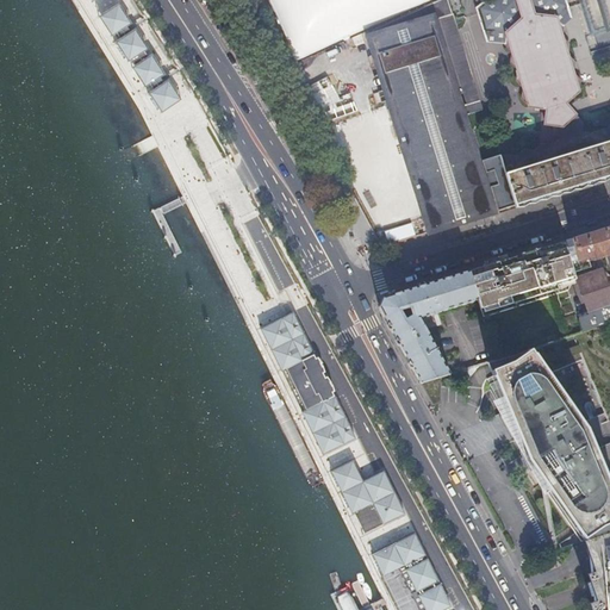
[(479,104),(452,20),(444,0),(443,0),(369,35),(372,43),(371,44),(391,104),(425,209),(433,234),(473,222),(491,216),(489,210),(497,207),(499,216),(509,212),(517,210),(516,207),(516,206),(499,159),(499,157),(479,165),(464,119),(481,113),(479,104)]
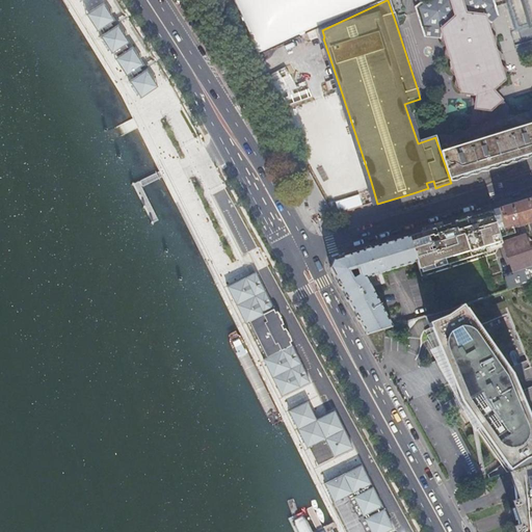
[(435,138),(450,180),(460,177),(460,178),(479,173),(506,164),(531,156),(531,112),(513,117),(506,116),(507,108),(491,91),(503,79),(504,71),(498,63),(499,55),(493,48),(494,38),(487,31),(489,22),(483,16),(495,8),(491,0),(423,0),(424,1),(415,8),(416,11),(420,29),(430,29),(440,30),(439,38),(445,45),(444,55),(450,61),(449,71),(455,77),(454,86),(461,94),(476,96),(474,109),(482,110),(481,116),(486,123),(480,128),(472,127),(467,132),(466,133),(456,132),(450,138),(440,137),(435,138)]
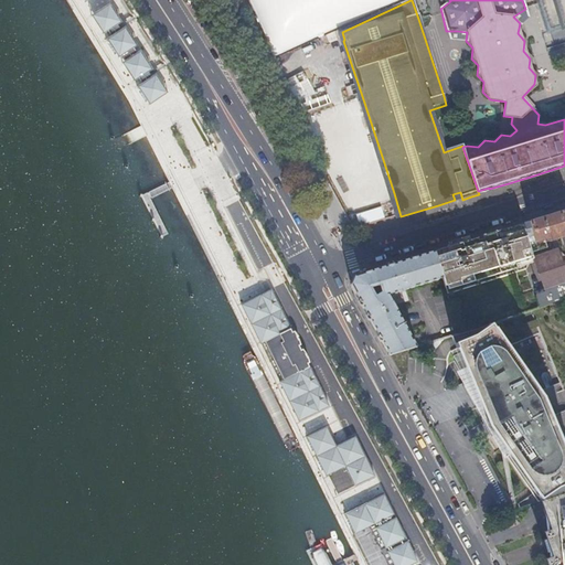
[(564,0),(536,0),(547,33),(562,29),(563,31),(564,29),(564,0)]
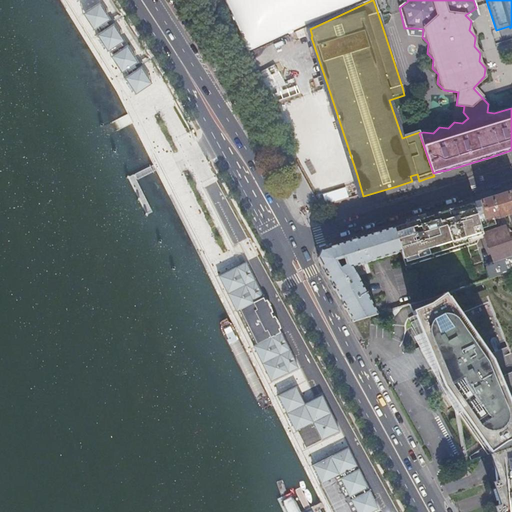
[(100,33),(114,25),(111,20),(101,4),(85,14),(94,29),(96,28),(100,33)]
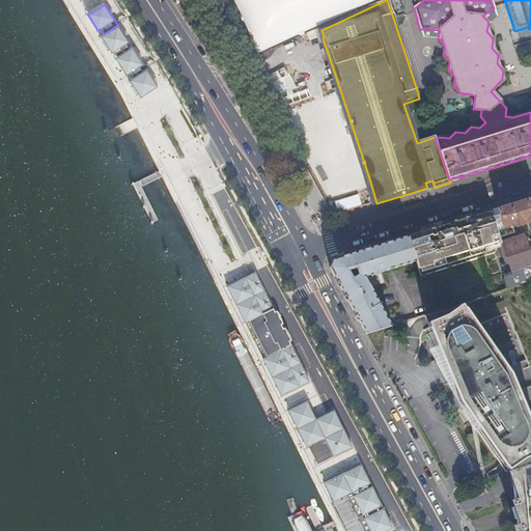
[(118,26),(104,34),(102,35),(103,38),(101,40),(107,52),(110,50),(112,52),(114,51),(118,57),(116,58),(127,75),(129,74),(133,81),(131,82),(132,83),(129,85),(136,96),(139,94),(141,98),(158,86),(147,72),(143,64),(133,48),(130,43),(118,26)]
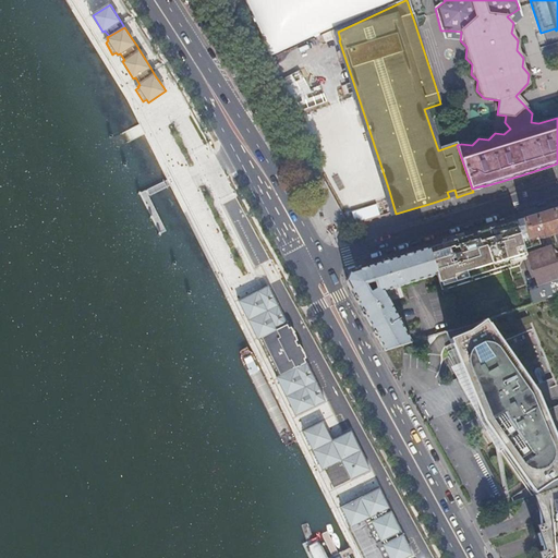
[(355,222),(379,215),(376,205),(352,213),(355,222)]
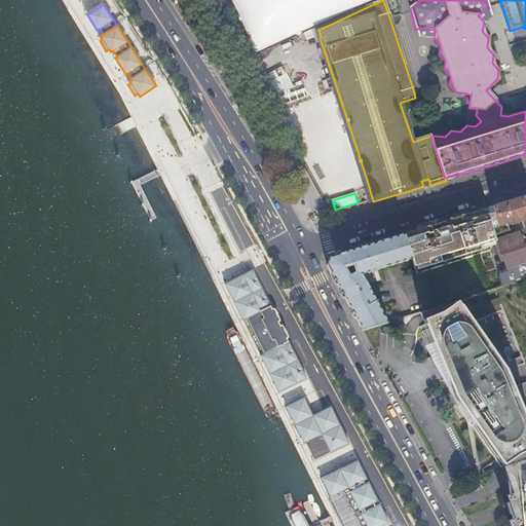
[(491,224),(495,235),(509,230),(510,230),(511,231),(513,232),(516,229),(513,227),(511,228),(509,228),(509,226),(512,225),(512,226),(524,222),(525,226),(525,196),(516,200),(509,202),(493,208),(497,222),(491,224)]
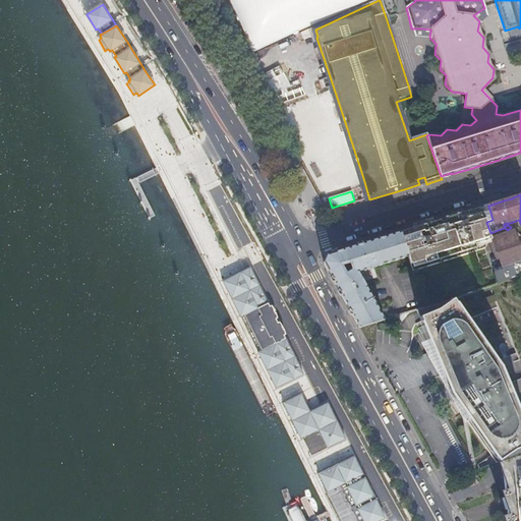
[(407,257),(410,265),(412,272),(485,248),(489,242),(488,240),(493,239),(490,233),(486,222),(481,208),(480,208),(464,213),(439,221),(417,227),(400,233),(407,257)]
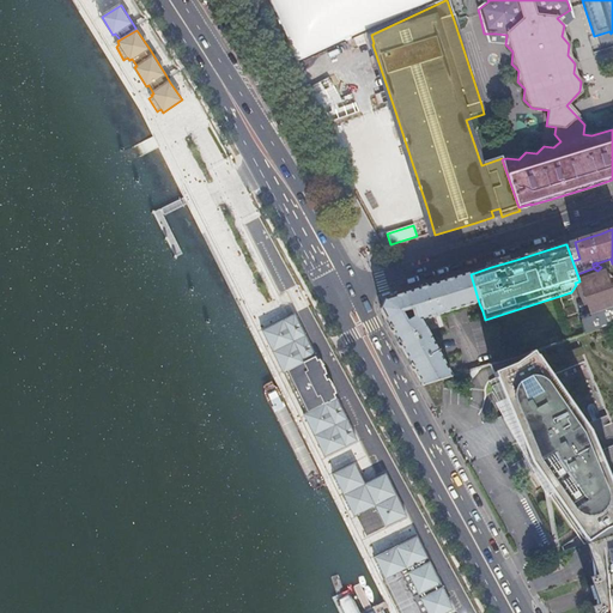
[(602,328),(612,325),(612,293),(606,272),(582,280),(593,314),(596,313),(602,328)]
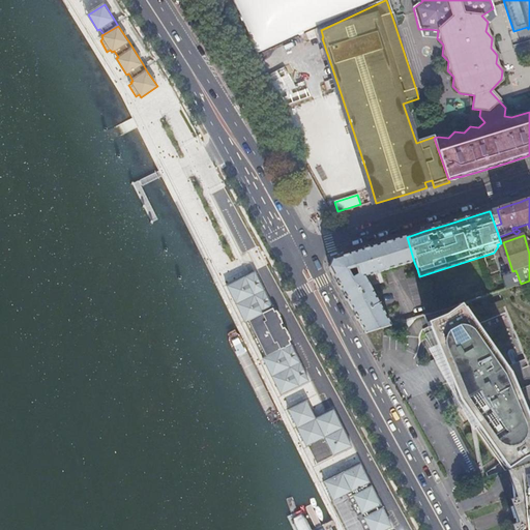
[(391,325),(370,287),(364,277),(380,272),(414,262),(407,237),(334,259),(332,265),(330,271),(336,284),(349,305),(357,321),(365,333),(373,331),(384,328),(389,326),(391,325)]
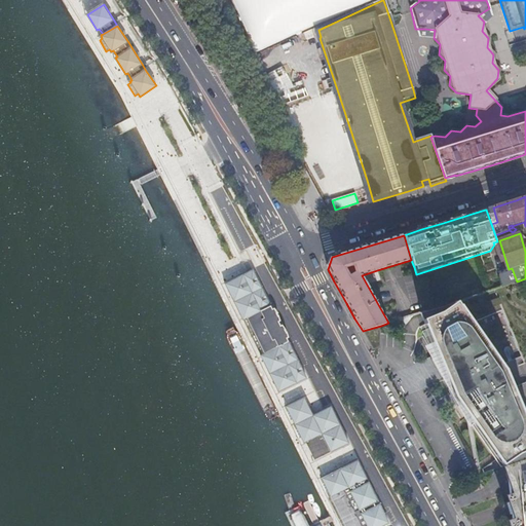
[(362,275),(367,285),(380,280),(377,270),(362,275)]
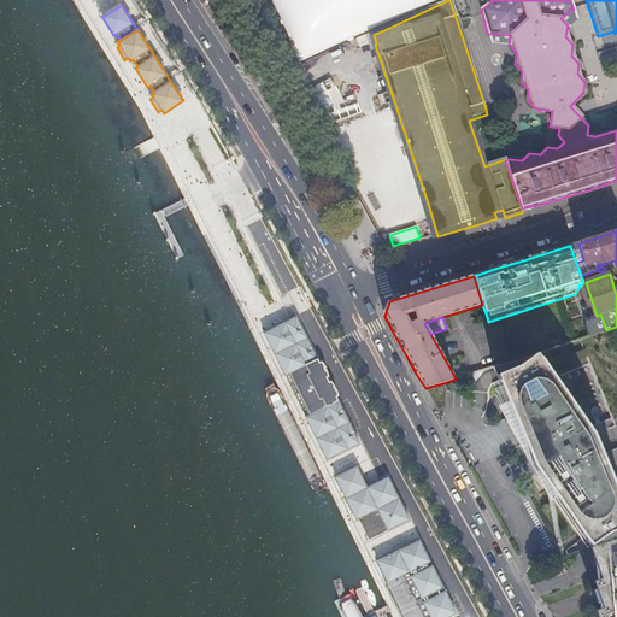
[(282,376),(305,422),(325,462),(346,451),(350,450),(354,447),(358,445),(295,318),(294,319),(263,335),(282,376)]
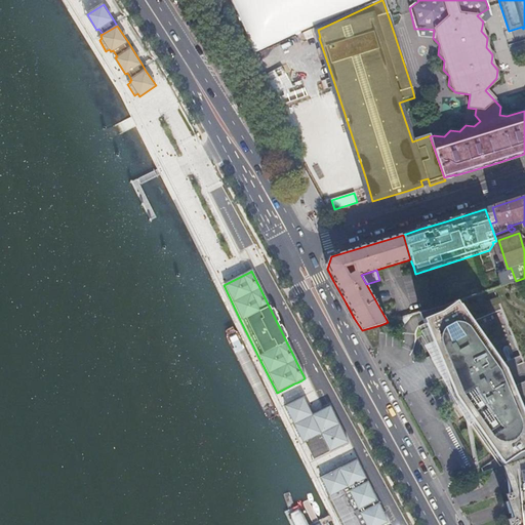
[(488,306),(498,303),(496,296),(486,299),(488,306)]
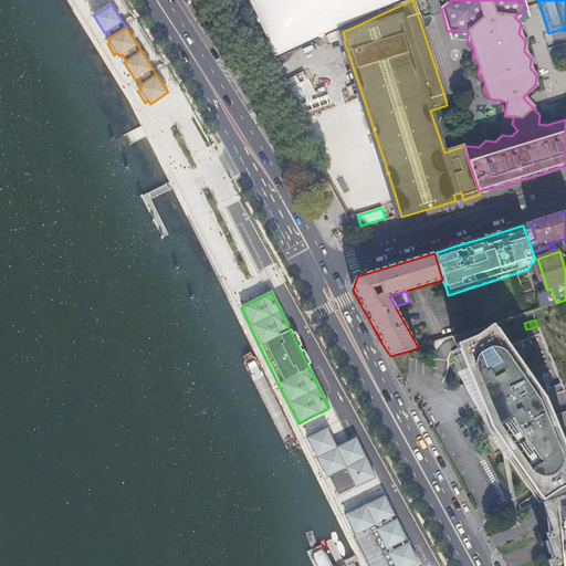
[(548,421),(542,406),(536,396),(541,394),(513,357),(491,325),(460,335),(451,337),(453,343),(461,357),(456,360),(463,375),(471,390),(459,396),(463,404),(468,411),(479,406),(486,420),(483,421),(496,444),(499,443),(536,496),(521,506),(522,510),(527,507),(540,504),(565,495),(553,419),(548,421)]
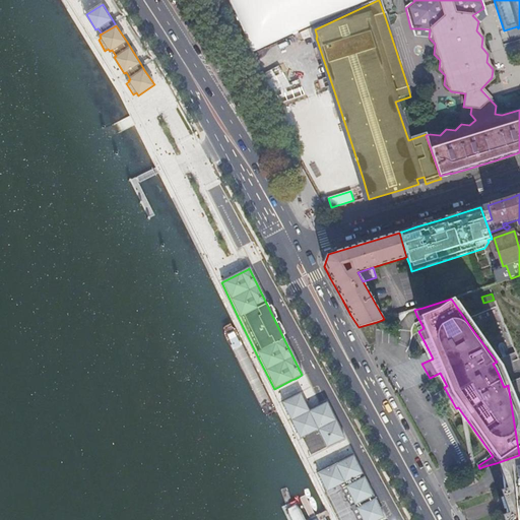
[(423,308),(420,301),(403,307),(403,309),(396,311),(397,315),(414,310),(423,308)]
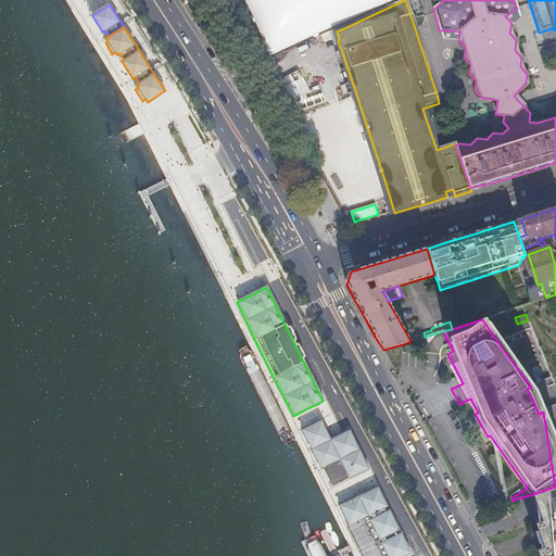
[(555,487),(555,485),(555,405),(543,412),(555,487)]
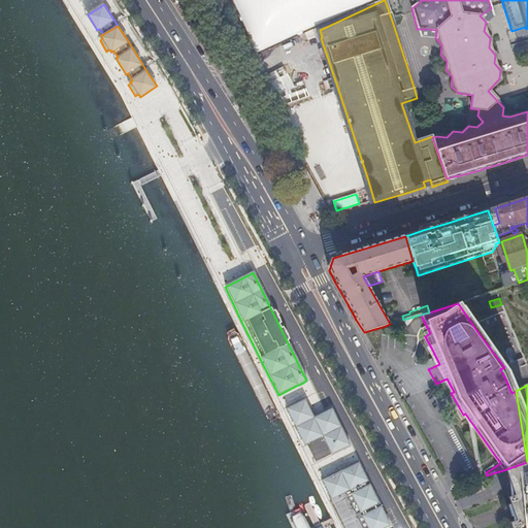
[(315,463),(349,447),(331,410),(316,418),(306,399),(303,401),(286,409),(297,433),(294,434),(298,443),(301,441),(306,452),(303,453),(307,461),(310,460),(312,464),(315,463)]
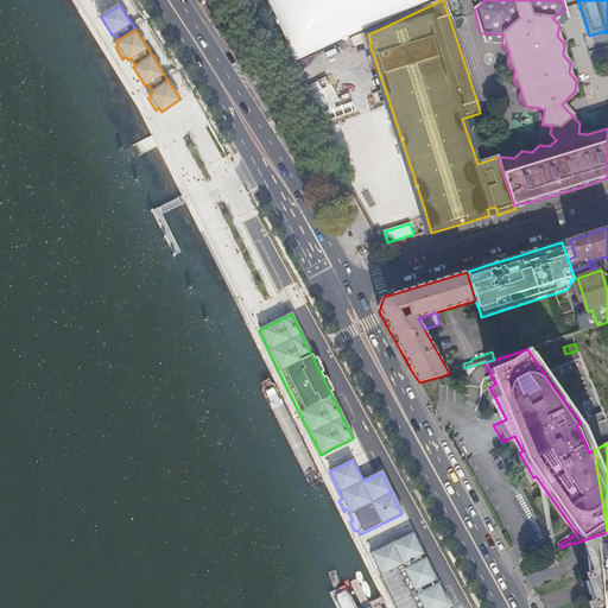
[(607,607),(607,531),(607,532),(580,542),(589,569),(593,580),(586,582),(588,588),(590,596),(594,595),(593,597),(593,599),(591,607),(607,607)]
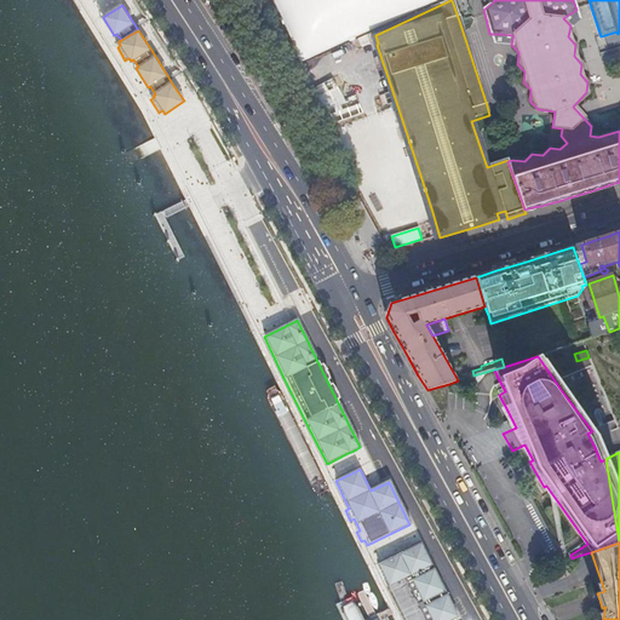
[(420,545),(377,567),(388,587),(384,590),(399,619),(453,619),(457,619),(451,608),(454,607),(452,602),(451,598),(447,600),(434,573),(431,574),(428,566),(430,564),(420,545)]
